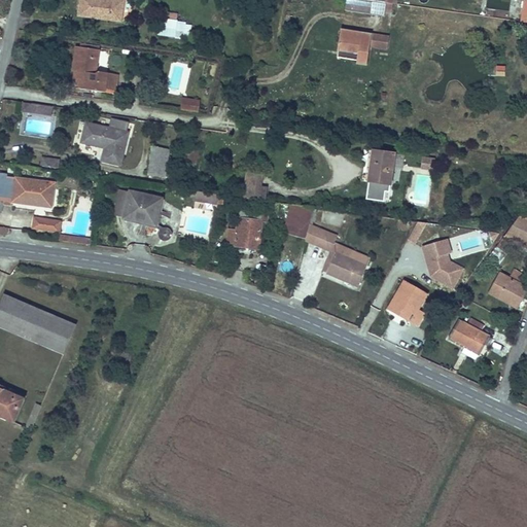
[(121,0),(81,0),(79,15),(106,19),(106,16),(109,18),(109,20),(121,21),(124,0),(121,0)]
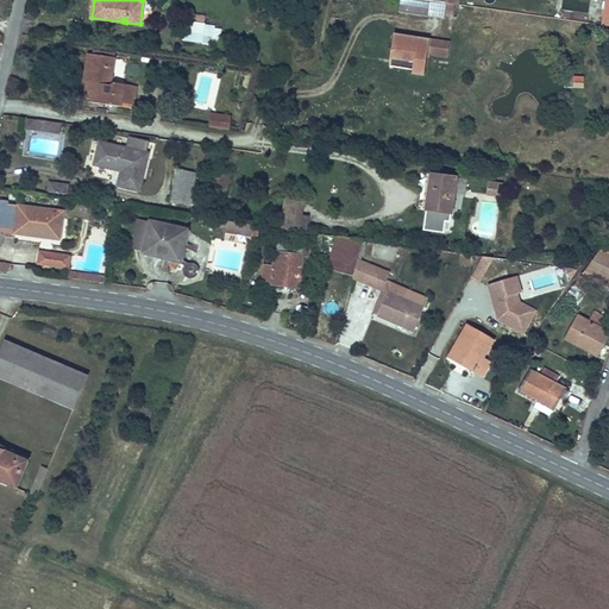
[(428,17),(431,1),(424,0),(401,0),(400,12),(428,17)]
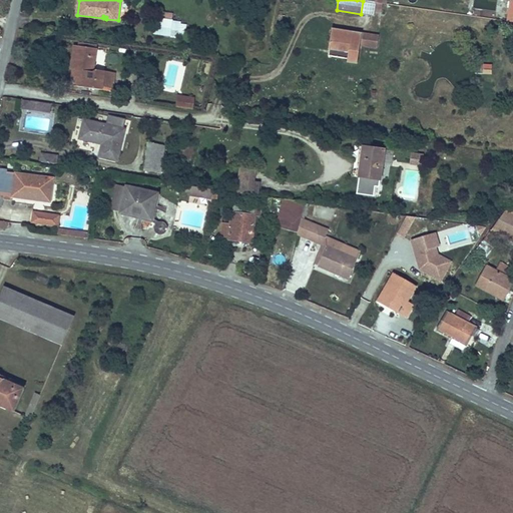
[(375,12),(376,3),(363,1),(361,14),(374,15),(375,12)]
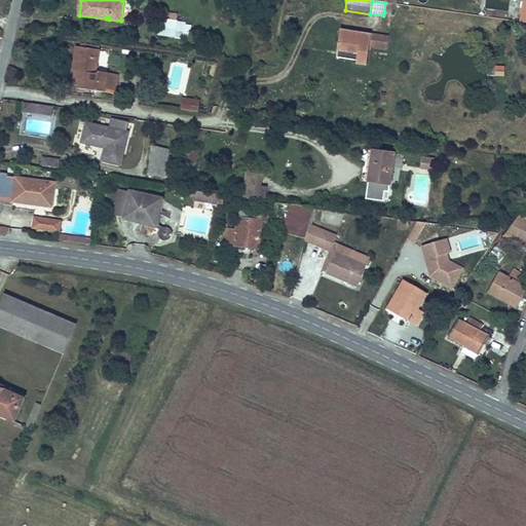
[(183,38),(185,25),(185,23),(177,22),(178,14),(167,13),(166,20),(160,20),(158,34),(183,38)]
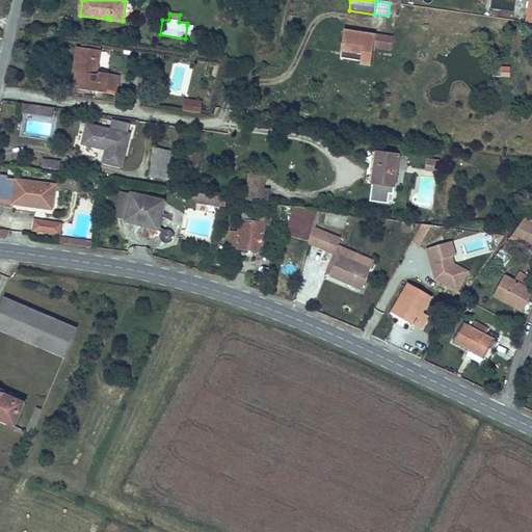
[(373,47),(375,34),(345,29),(341,51),(342,51),(362,54),(361,61),(361,64),(370,65),(373,47)]
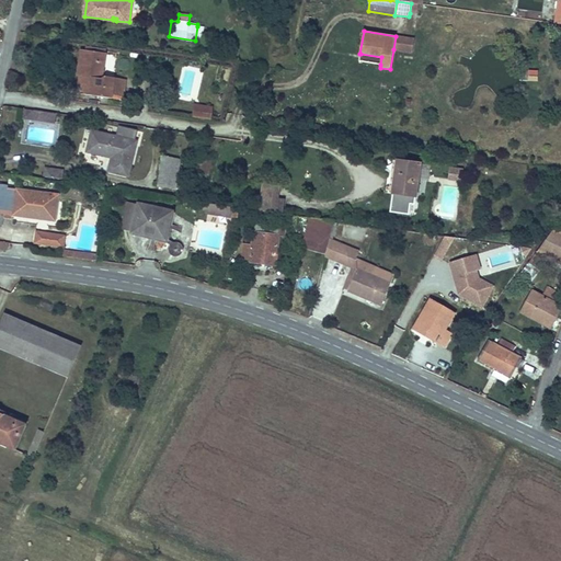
[(412,53),(414,39),(396,36),(393,49),(412,53)]
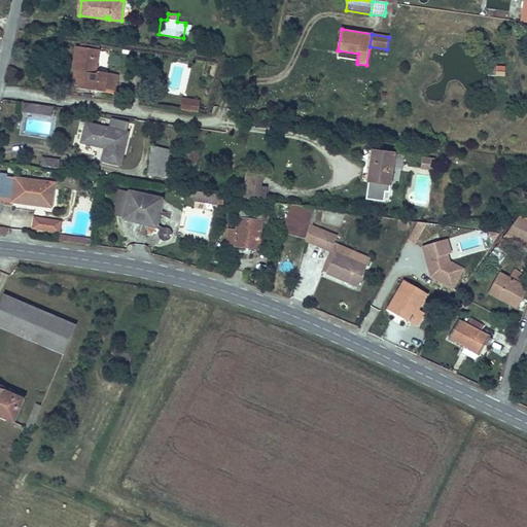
[(115,94),(118,75),(99,72),(97,74),(92,73),(92,68),(97,69),(100,50),(80,47),(78,60),(77,66),(79,67),(78,71),(75,70),(75,71),(73,88),(115,94)]
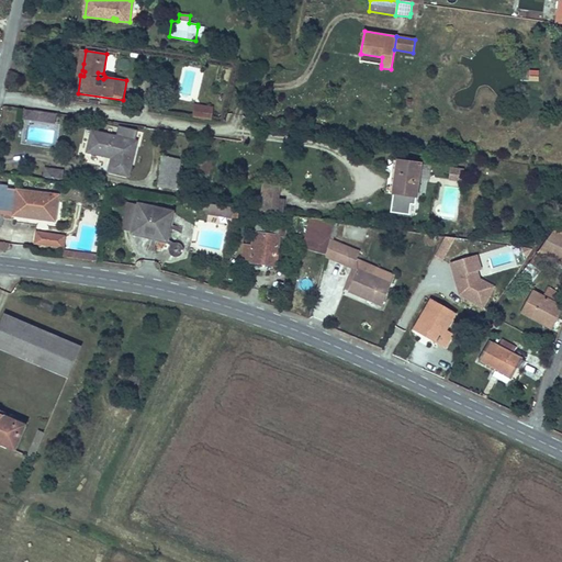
[(381,65),(382,57),(361,54),(360,62),(381,65)]
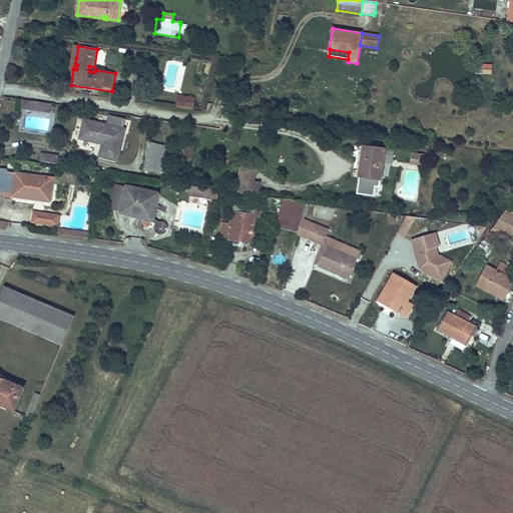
[(483,62),(482,72),(492,73),(493,63),(483,62)]
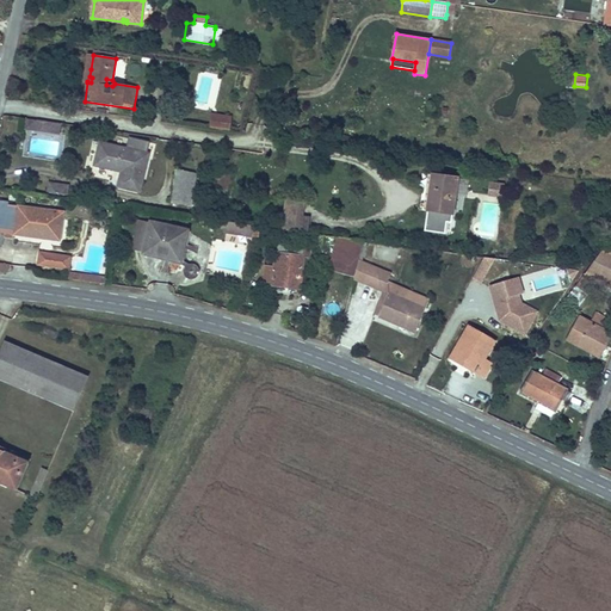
[(223,129),(224,116),(213,115),(211,128),(223,129)]
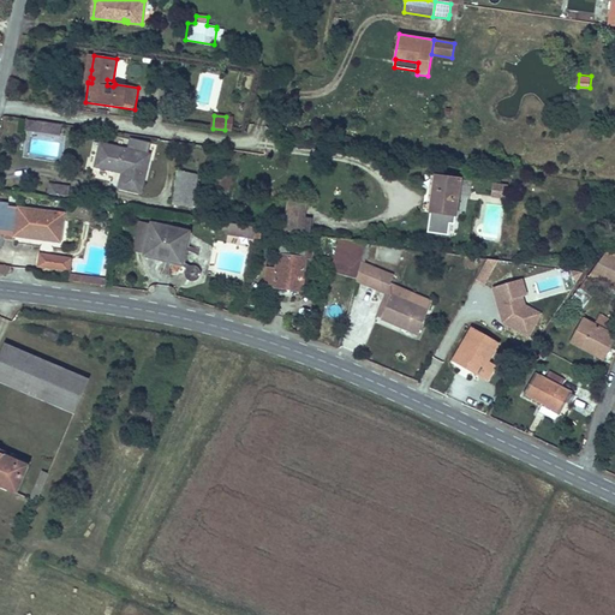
[(61,133),(63,125),(28,120),(27,129),(61,133)]
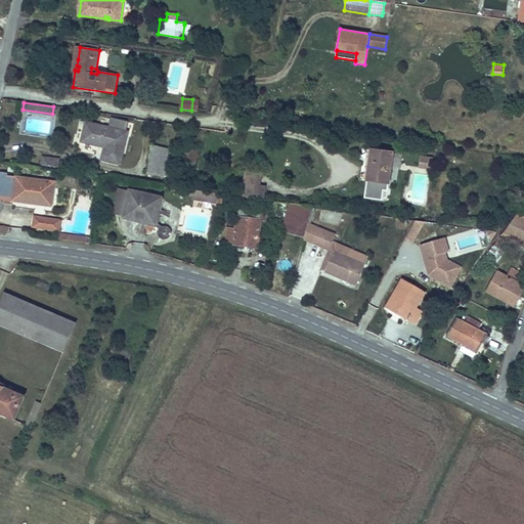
[(82,141),(86,123),(81,121),(77,139),(82,141)]
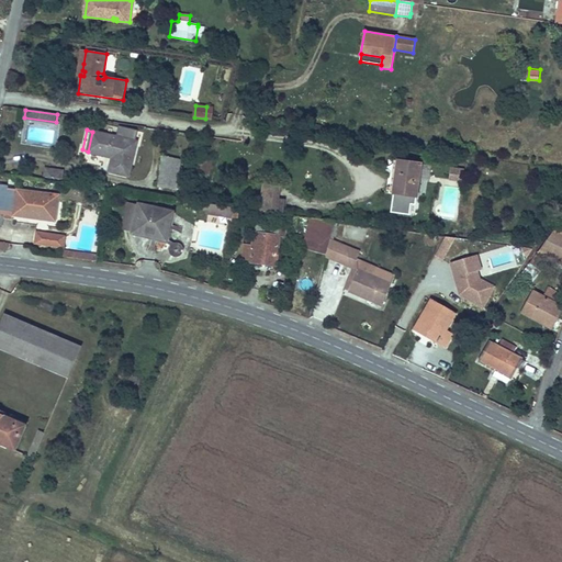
[(128,177),(137,142),(126,139),(127,135),(121,134),(120,138),(92,132),(88,152),(88,153),(103,156),(104,153),(113,155),(112,158),(109,172),(128,177)]
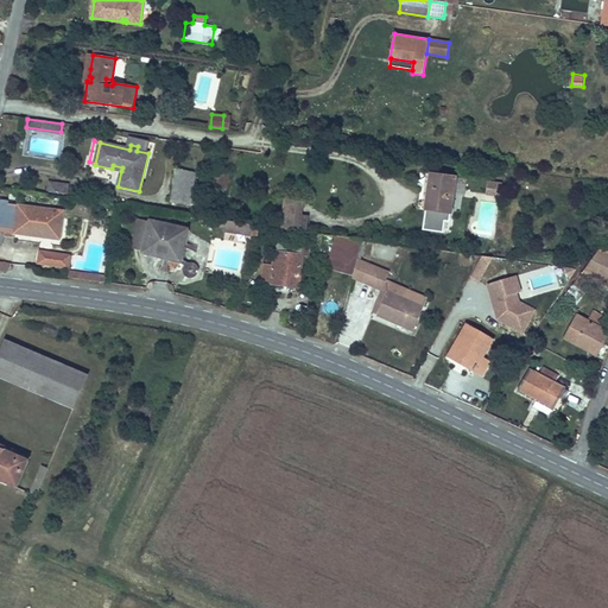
[(191,206),(196,172),(176,170),(171,202),(191,206)]
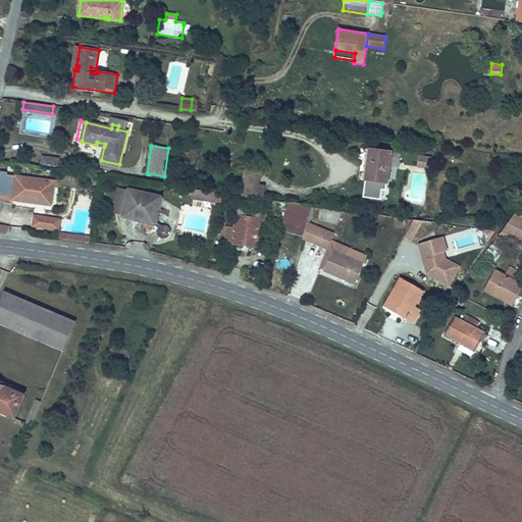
[(386,184),(392,153),(370,150),(366,180),(380,183),(386,184)]
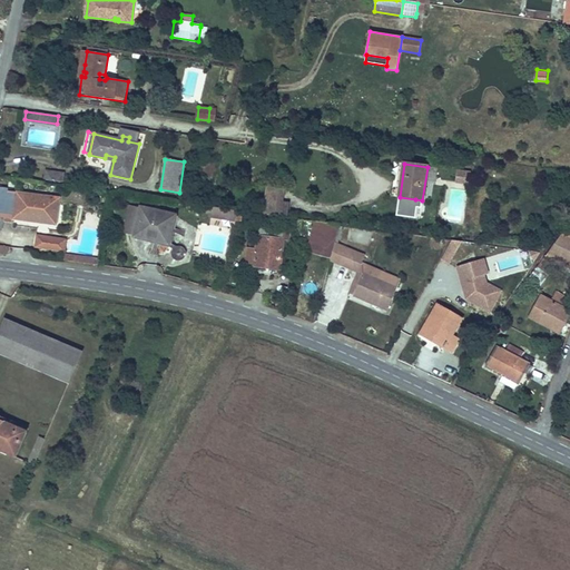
[(464,183),(465,173),(457,170),(455,182),(464,183)]
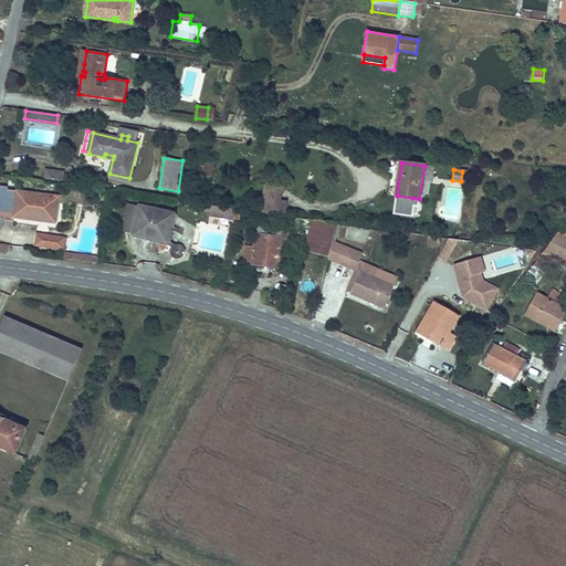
[(62,181),(63,173),(46,170),(45,179),(62,181)]
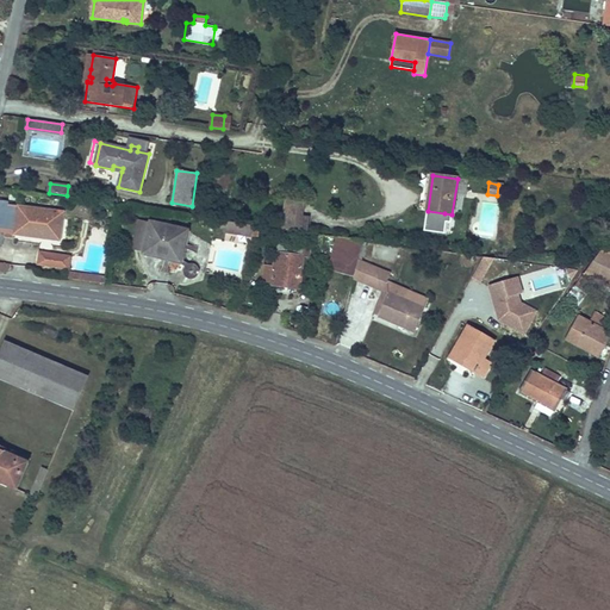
[(303,218),(305,203),(285,199),(282,215),(303,218)]
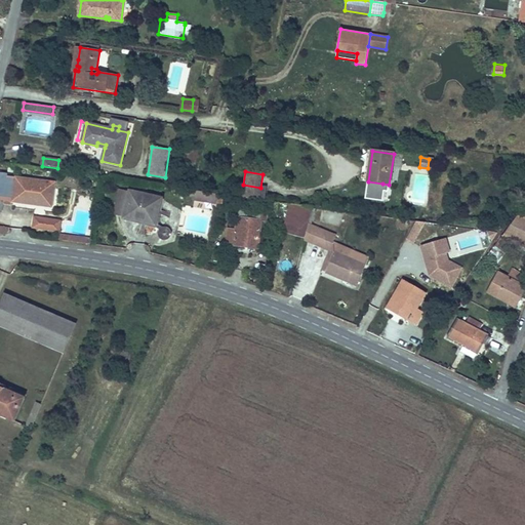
[(52,200),(54,183),(6,176),(6,173),(0,172),(0,200),(4,201),(32,204),(33,197),(52,200)]
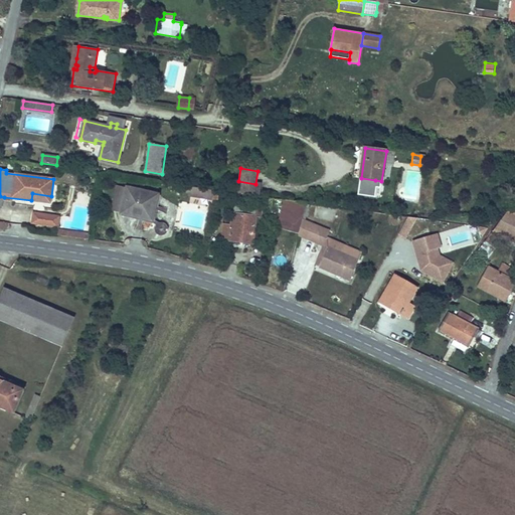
[(260,197),(262,185),(255,184),(238,181),(236,193),(255,196),(260,197)]
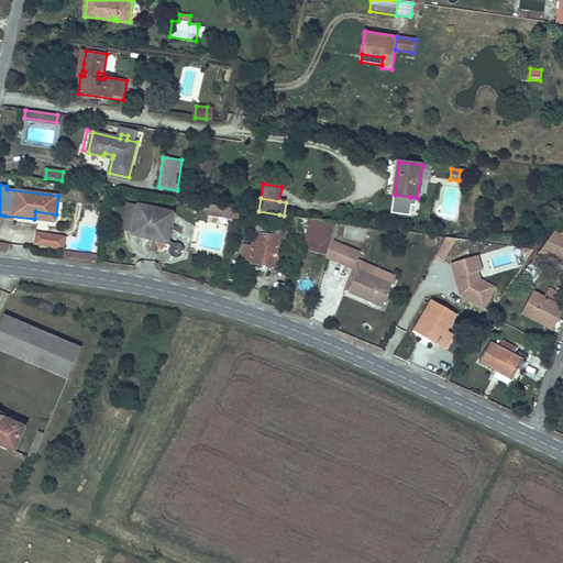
[(133,233),(140,206),(129,202),(122,231),(133,233)]
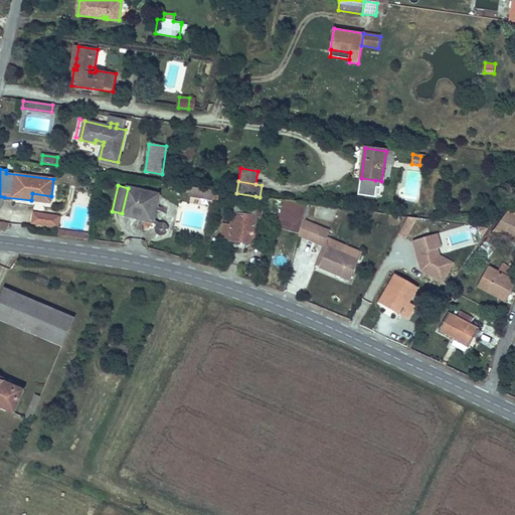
[(212,200),(214,190),(191,187),(191,188),(182,186),(181,192),(191,193),(190,196),(212,200)]
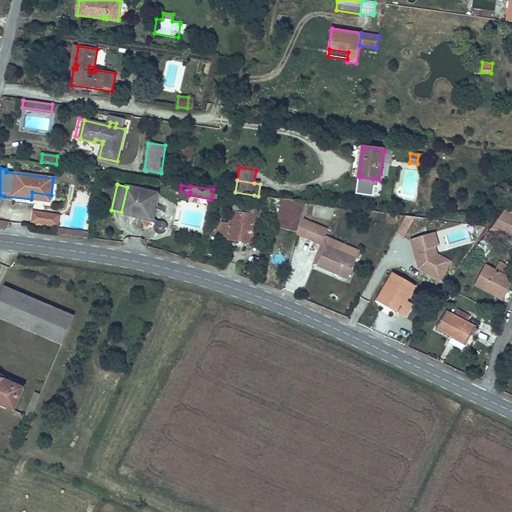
[(151,219),(157,194),(127,187),(121,212),(151,219)]
